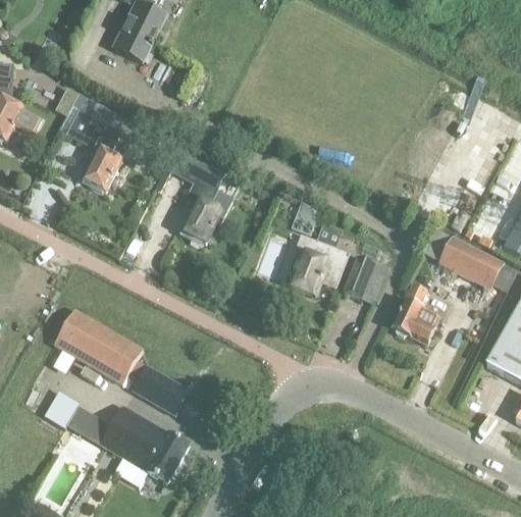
[(121,0),(136,7),(115,48),(142,62),(165,15),(150,8),(153,0),(121,0)]
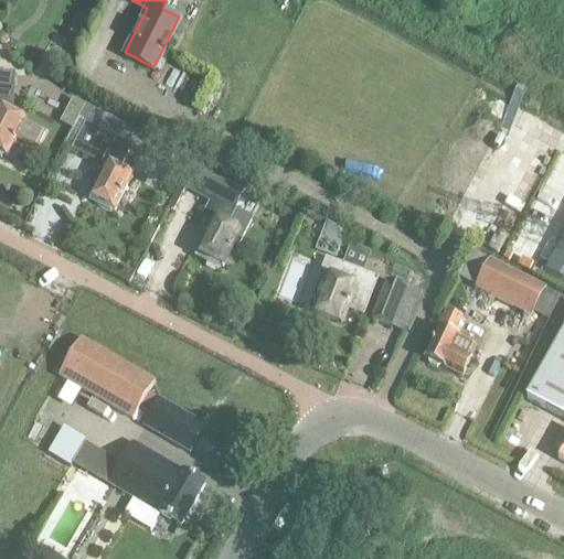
[(0,153),(1,154),(3,150),(8,152),(17,133),(29,140),(36,143),(44,128),(36,125),(24,118),(25,116),(12,109),(13,70),(0,68),(0,153)]
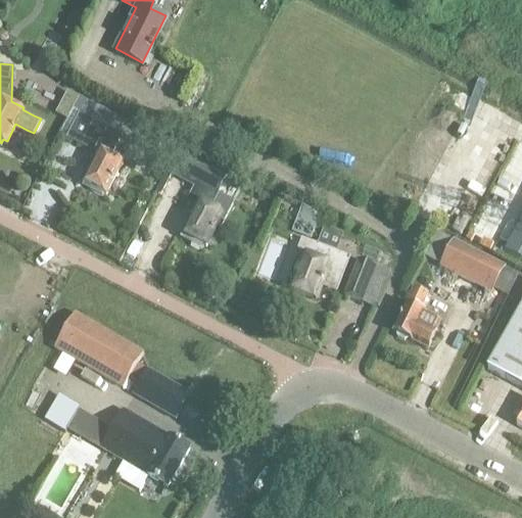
[(66,88),(55,109),(66,115),(72,105),(78,94),(66,88)]
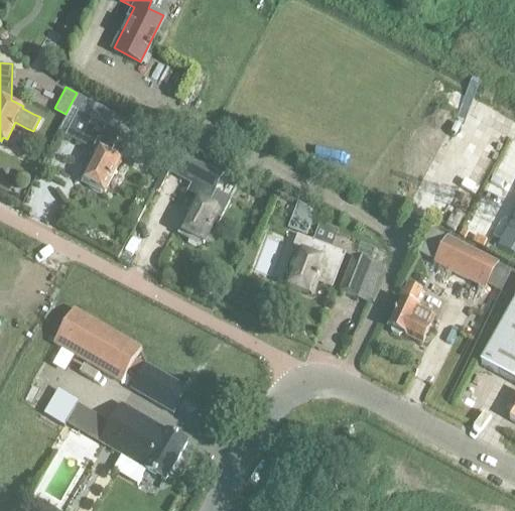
[(66,114),(58,128),(66,131),(96,146),(81,177),(90,181),(89,184),(100,190),(102,187),(105,188),(121,157),(108,151),(120,129),(116,127),(123,114),(120,113),(79,90),(78,91),(77,93),(71,104),(66,114)]
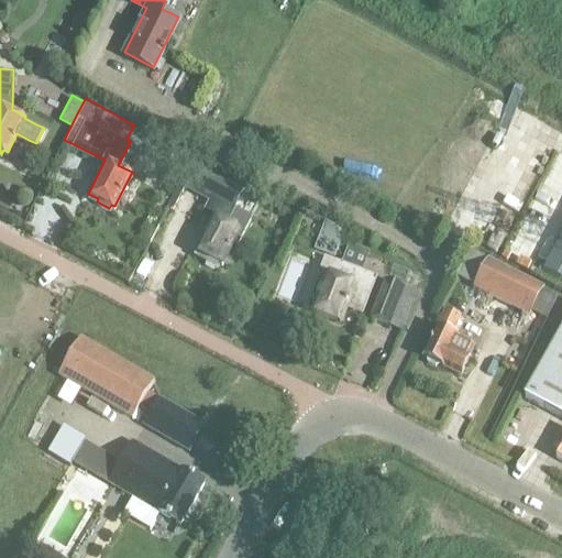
[(191,156),(179,181),(212,197),(205,210),(213,215),(196,248),(208,254),(206,259),(215,263),(218,259),(221,261),(240,227),(226,219),(235,201),(244,184),(191,156)]
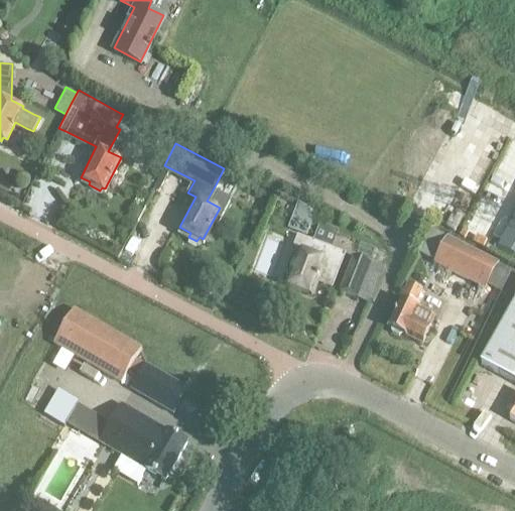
[(306,234),(315,210),(297,200),(287,227),(306,234)]
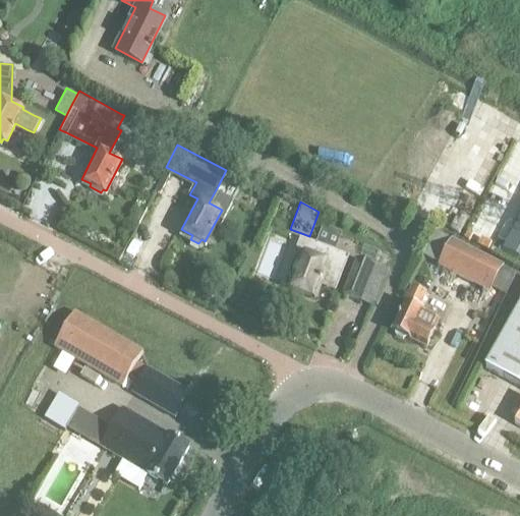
[(519,256),(519,213),(502,247),(519,256)]
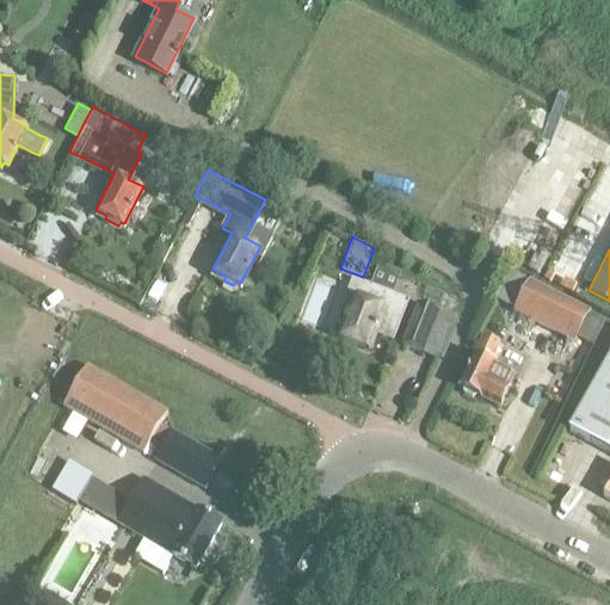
[(393,335),(407,297),(351,275),(344,294),(352,297),(338,334),(369,346),(376,328),(393,335)]
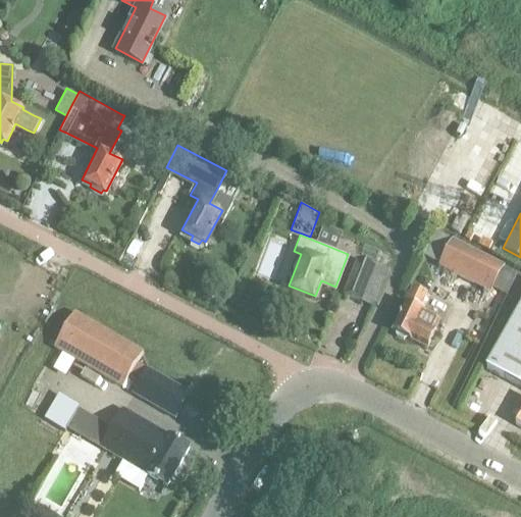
[(487,288),(501,262),(452,237),(438,262),(487,288)]
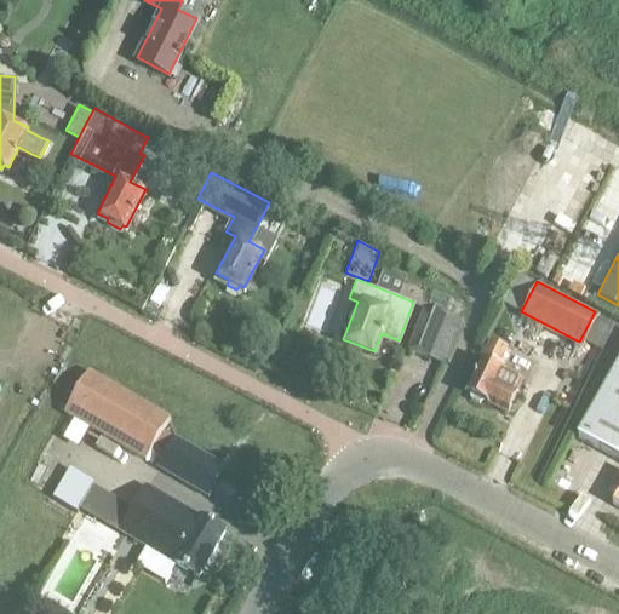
[(423,304),(406,345),(429,355),(445,314),(423,304)]
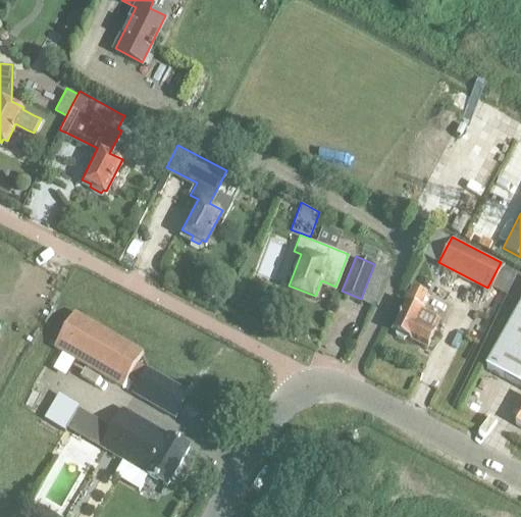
[(426,344),(433,329),(438,318),(421,310),(422,309),(417,306),(425,290),(411,282),(403,300),(404,300),(391,327),(395,328),(396,333),(403,337),(406,334),(426,344)]
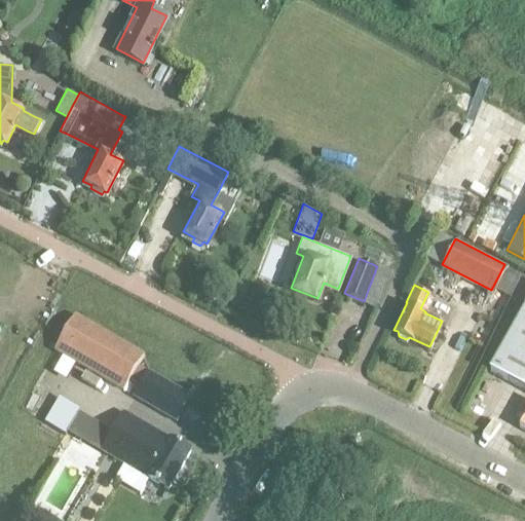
[(524,387),(524,302),(488,368),(524,387)]
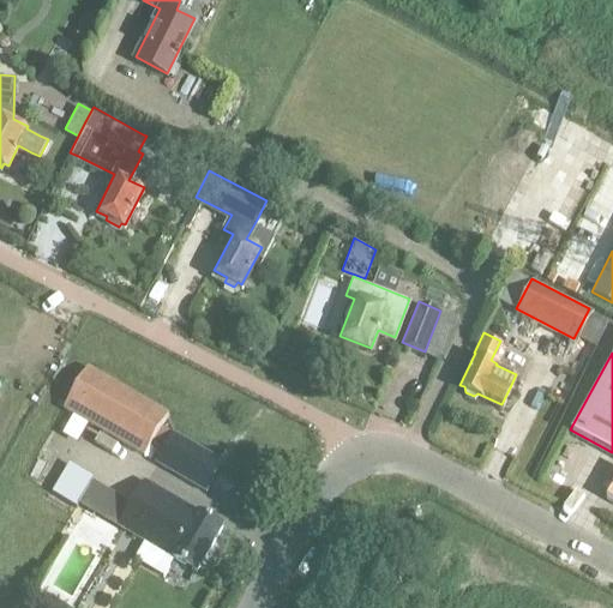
[(144,451),(168,409),(88,362),(83,371),(72,390),(64,404),(144,451)]
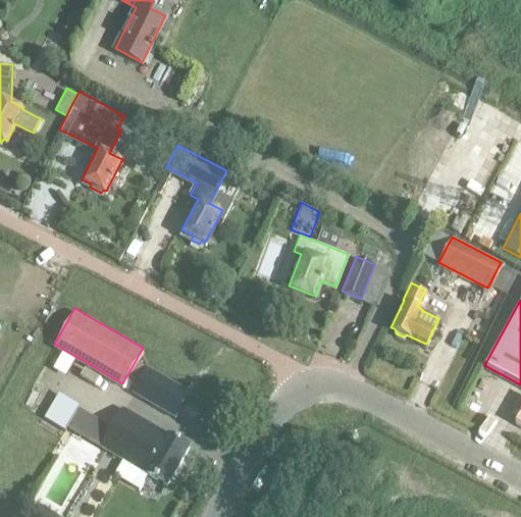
[(174,414),(189,389),(147,364),(133,390),(174,414)]
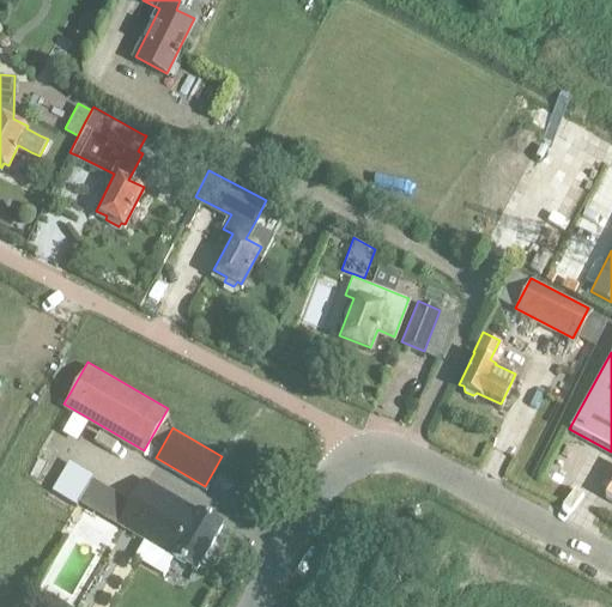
[(195,565),(220,521),(143,478),(119,522),(195,565)]
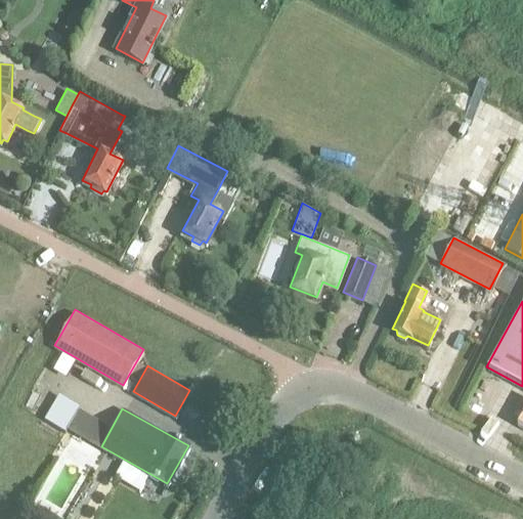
[(67,425),(46,413),(44,417),(64,429),(67,425)]
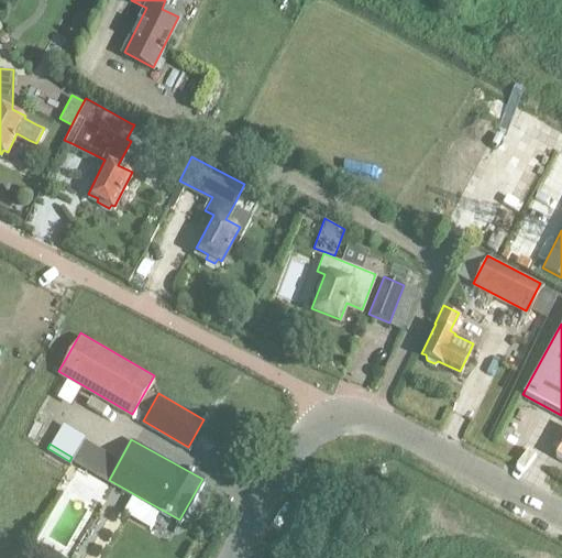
[(103,471),(109,462),(97,456),(92,465),(103,471)]
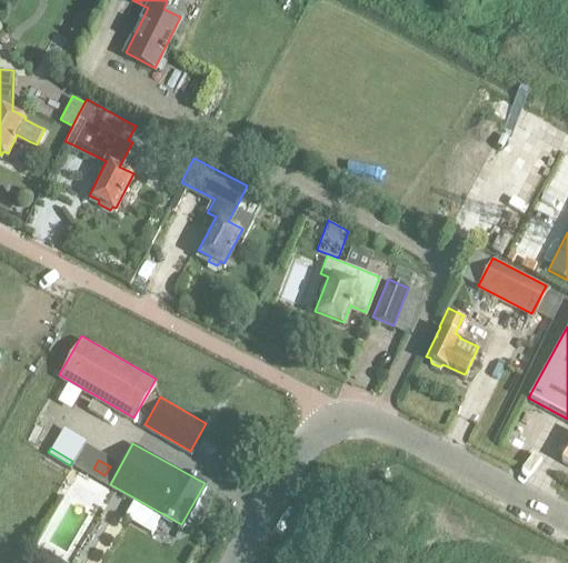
[(137,501),(128,518),(157,535),(167,519),(137,501)]
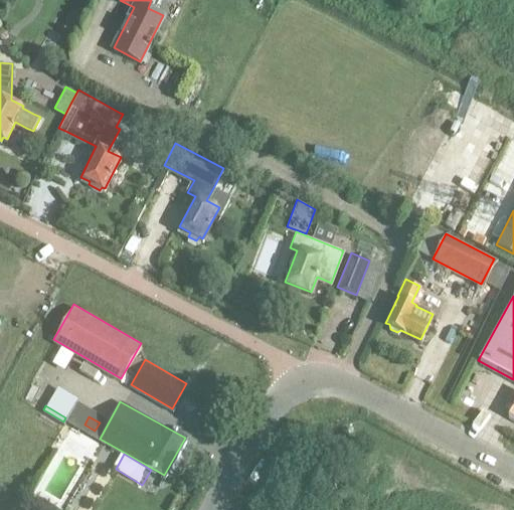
[(89,509),(113,468),(91,456),(63,504),(73,509),(89,509)]
